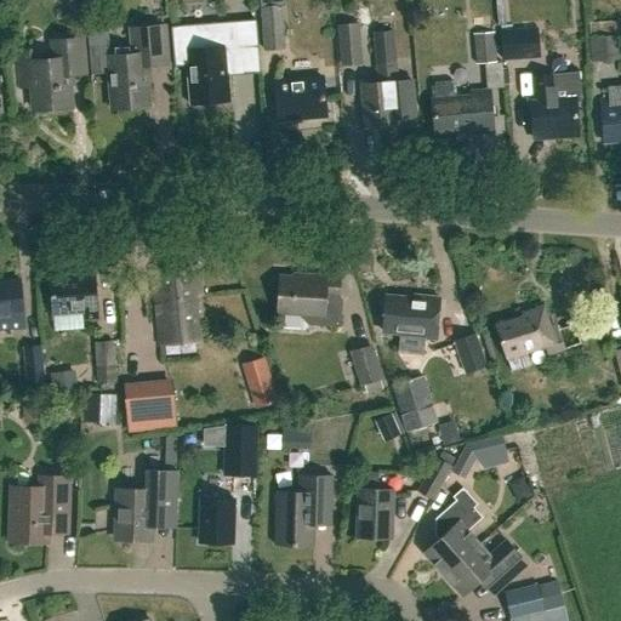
[(285,49),(281,6),(260,7),(262,50),(285,49)]
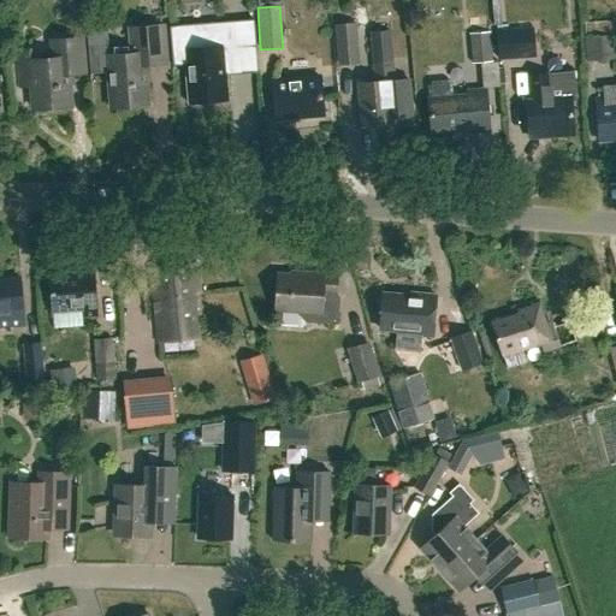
[(355,60),(350,7),(335,9),(339,61),(355,60)]
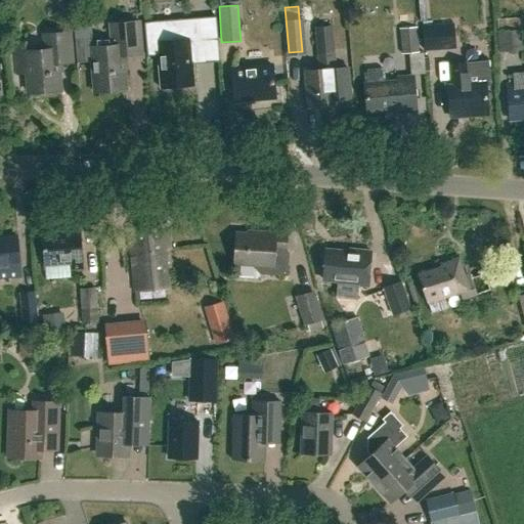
[(454,49),(453,23),(422,25),(423,51),(454,49)]
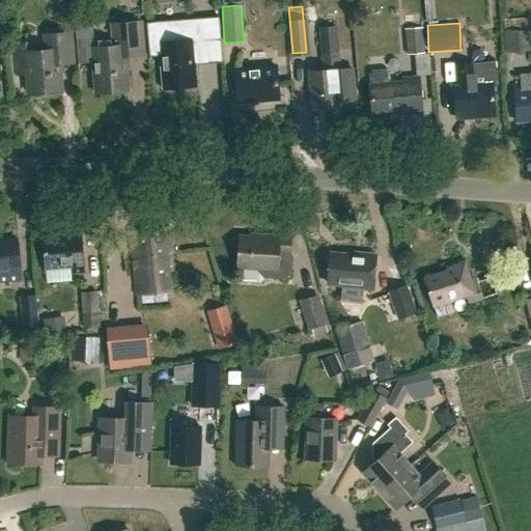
[(145,57),(142,24),(112,26),(114,50),(92,51),(91,36),(75,37),(77,63),(93,62),(95,94),(127,93),(127,72),(130,72),(129,58),(145,57)]
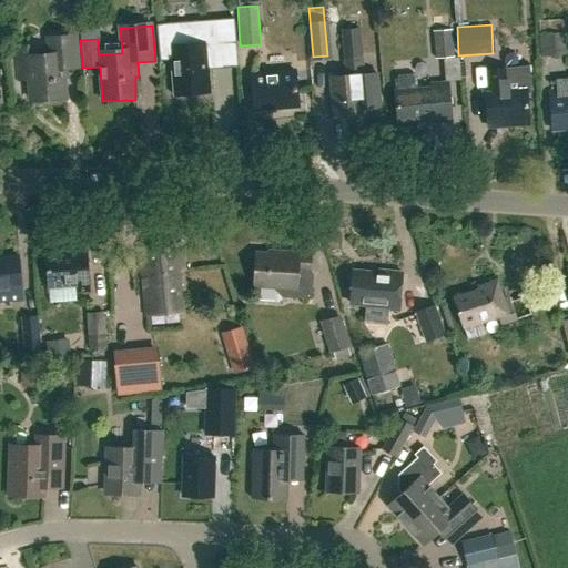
[(452,57),(450,29),(432,30),(433,58),(452,57)]
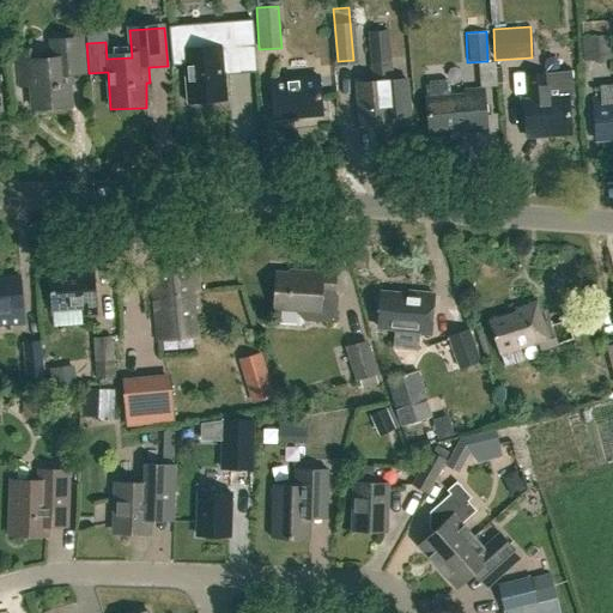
[(392,80),(388,35),(369,37),(372,82),(354,83),(358,125),(389,122),(389,117),(408,115),(405,79),(392,80)]
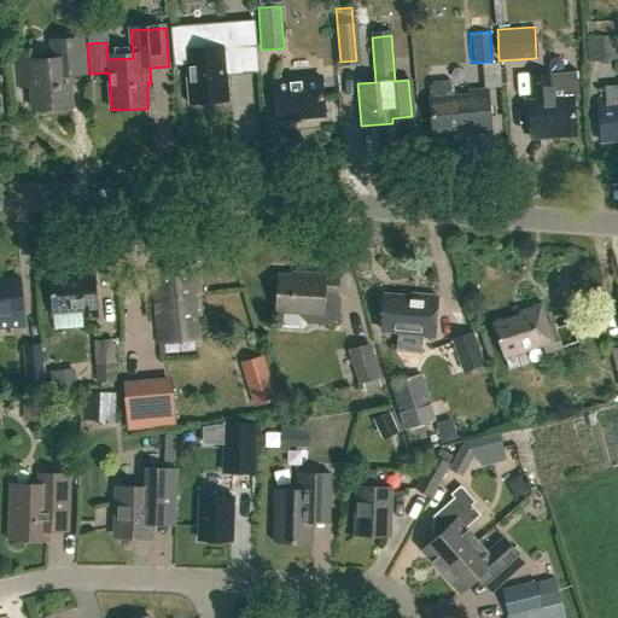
[(616,60),(614,36),(587,38),(588,62),(616,60)]
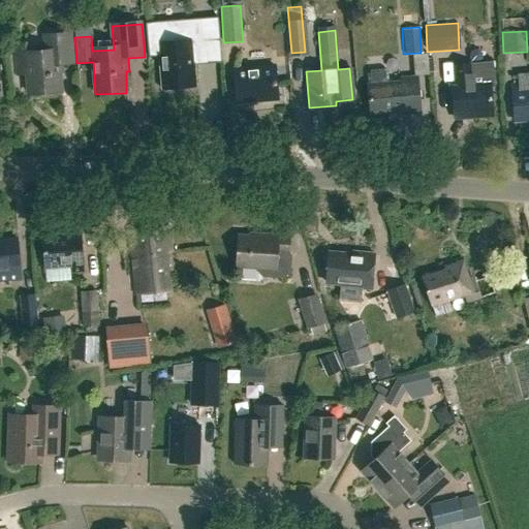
[(73,65),(71,36),(47,38),(47,52),(26,53),(26,41),(12,42),(14,75),(28,74),(29,97),(62,94),(61,66),(73,65)]
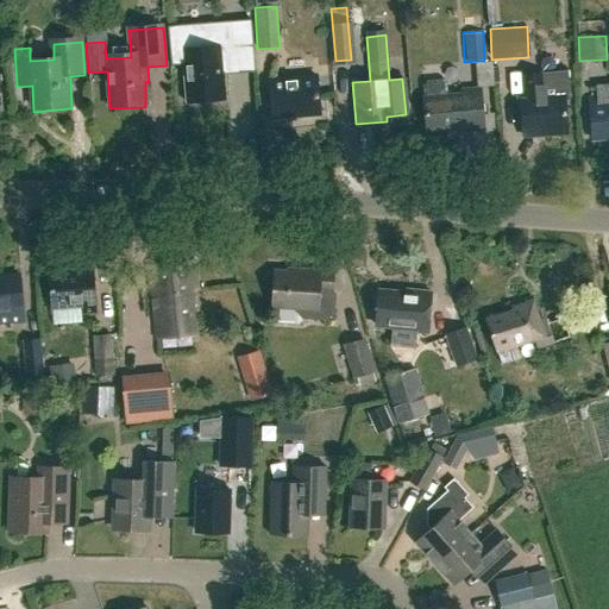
[(227,75),(225,48),(188,50),(190,101),(226,100),(225,75),(227,75)]
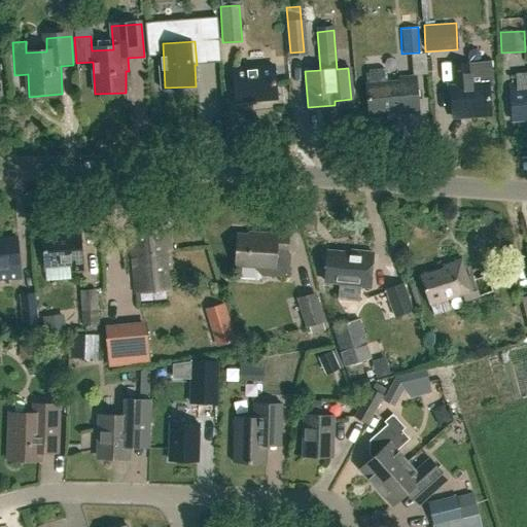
[(450,89),(453,116),(472,114),(472,118),(490,116),(487,84),(471,86),(469,66),(451,67),(453,88),(450,89)]
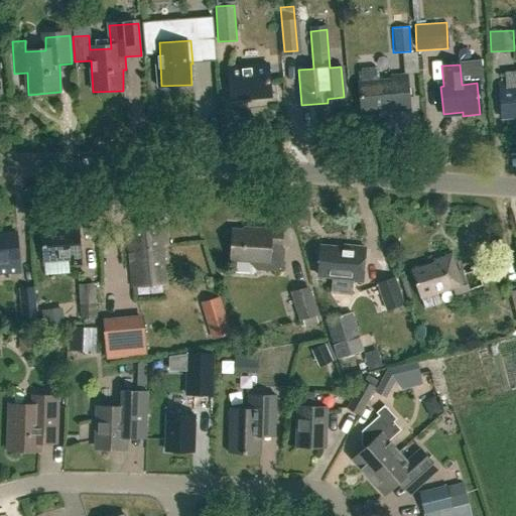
[(271,99),(269,67),(233,70),(235,102),(271,99)]
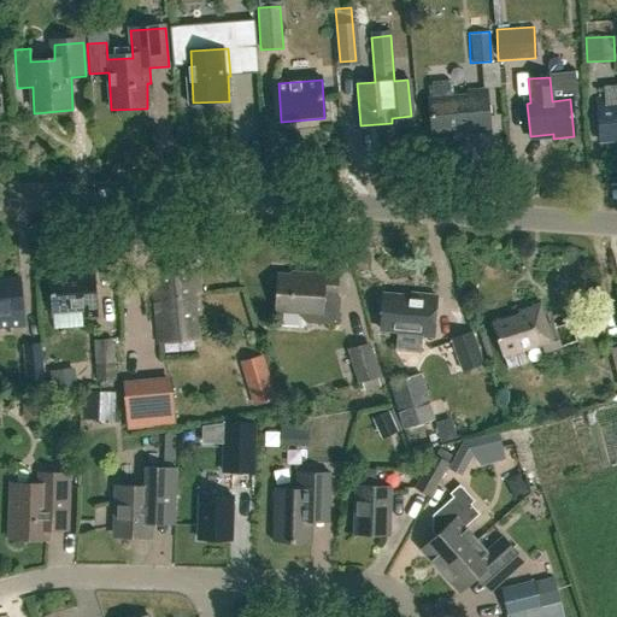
[(450,94),(448,83),(428,84),(432,133),(464,130),(464,136),(489,135),(486,90),(450,94)]
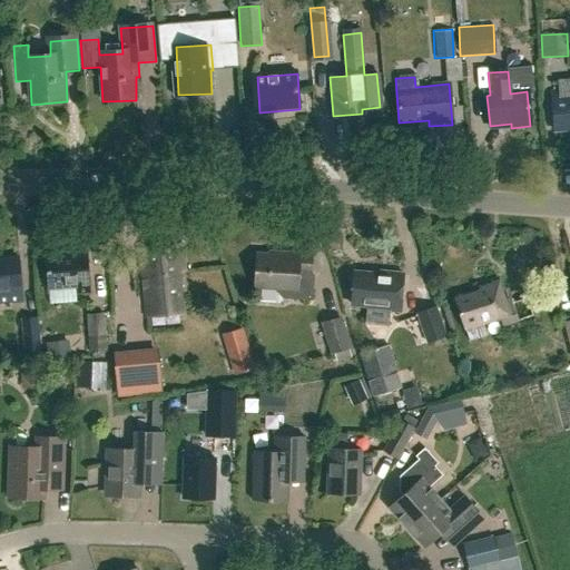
[(569,80),(559,81),(559,94),(553,94),(554,134),(569,133),(569,80)]
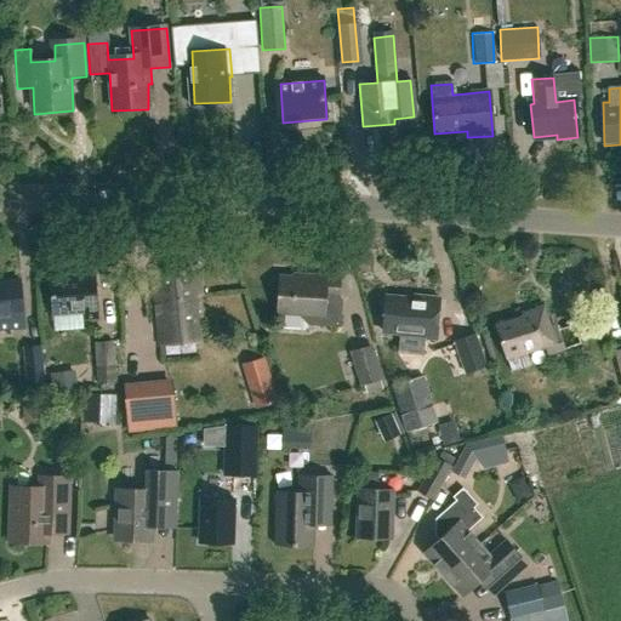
[(201,308),(198,269),(151,273),(153,297),(157,298),(160,347),(198,343),(194,308),(201,308)]
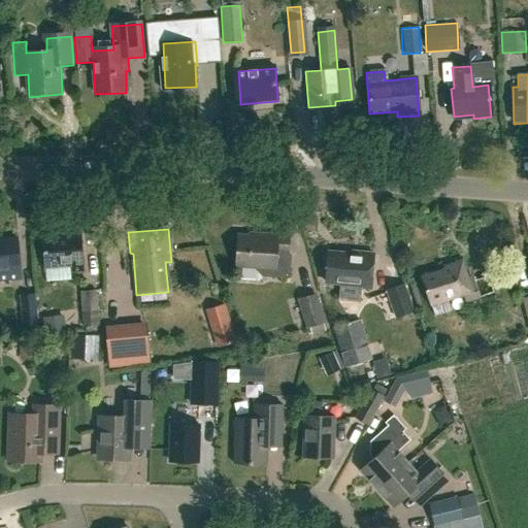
[(81,270),(78,234),(42,237),(45,267),(69,265),(69,271),(81,270)]
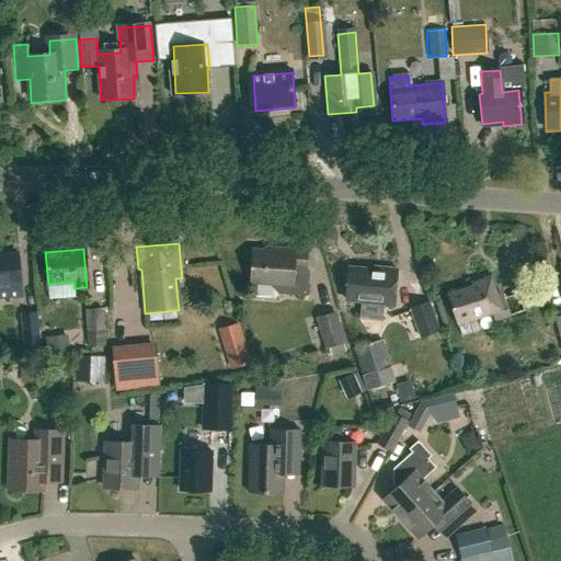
[(306,251),(293,251),(293,253),(252,251),(250,283),(274,285),(274,289),(277,294),(305,296),(307,270),(305,268),(306,251)]
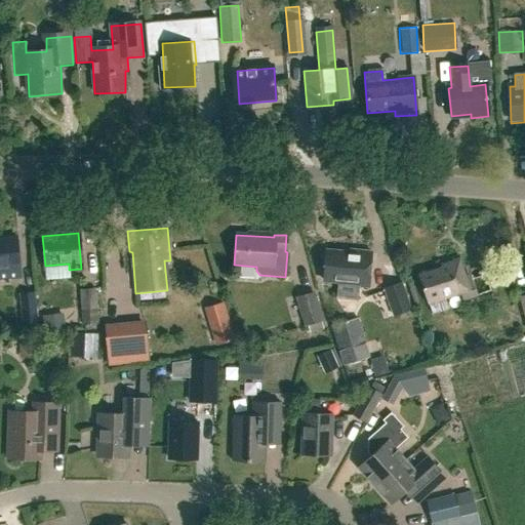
[(0,276),(16,275),(14,238),(0,238),(0,276)]
